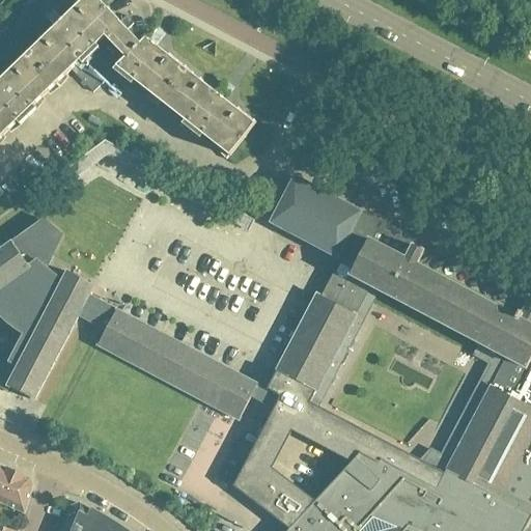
[(141,45),(130,32),(127,30),(134,24),(127,16),(119,22),(103,4),(98,0),(85,0),(84,1),(83,0),(82,1),(83,2),(78,7),(76,5),(75,7),(77,9),(72,16),(71,15),(70,16),(71,17),(64,22),(62,20),(58,23),(54,27),(56,30),(50,36),(49,35),(48,36),(49,37),(44,43),(40,39),(39,40),(40,43),(35,48),(34,47),(33,48),(34,49),(28,55),(60,88),(68,78),(66,77),(73,71),(93,92),(115,72),(116,73),(119,68),(141,45)]
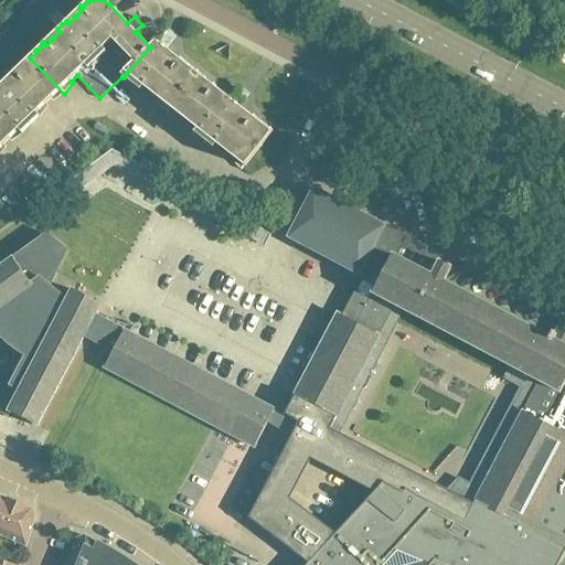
[(185,120),(213,86),(208,83),(208,82),(206,81),(200,75),(201,74),(200,73),(199,74),(183,63),(184,62),(183,60),(180,63),(174,57),(176,56),(173,55),(173,56),(166,51),(167,49),(161,44),(157,41),(150,48),(127,73),(135,80),(131,83),(132,84),(136,81),(144,87),(140,91),(141,92),(145,87),(171,108),(168,113),(180,119),(182,117),(185,120)]
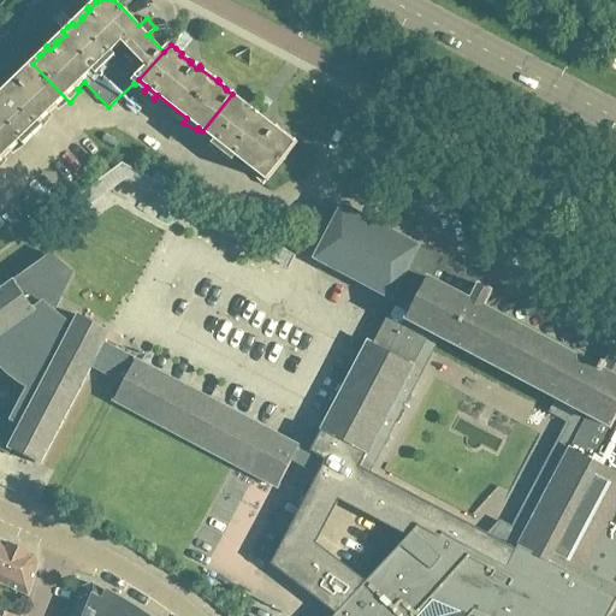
[(42,129),(52,117),(51,116),(55,110),(58,111),(69,102),(70,102),(33,64),(24,72),(24,71),(23,72),(23,73),(17,78),(16,77),(15,78),(17,82),(10,88),(10,87),(7,89),(9,89),(3,95),(0,93),(0,169),(6,161),(4,159),(11,153),(13,155),(25,147),(23,142),(29,135),(34,138),(35,137),(31,134),(39,126),(42,129)]
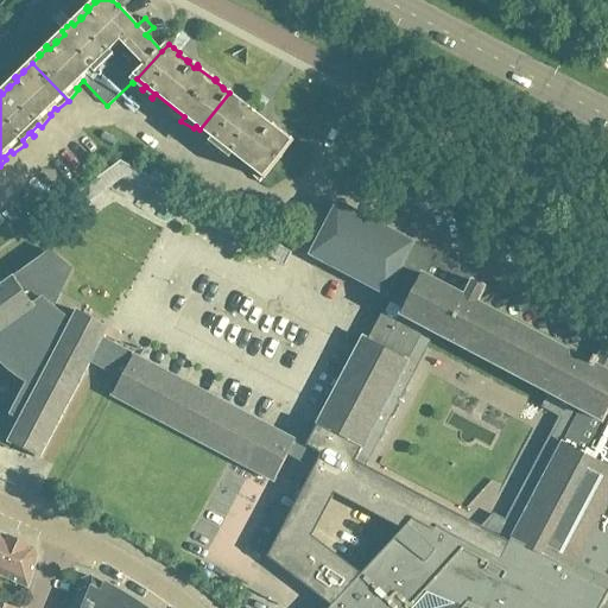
[(291,141),(283,135),(284,135),(283,134),(274,128),(276,127),(274,126),(272,128),(265,124),(266,122),(265,121),(264,122),(257,116),(258,115),(253,112),(247,108),(247,109),(239,103),(240,102),(239,101),(238,102),(232,97),(234,95),(232,93),(230,94),(229,93),(200,130),(203,132),(201,134),(211,145),(215,141),(223,149),(220,152),(222,153),(225,149),(233,156),(230,159),(244,168),(245,165),(251,170),(248,172),(260,181),(259,182),(260,183),(264,179),(264,181),(295,141),(292,140),(291,141)]
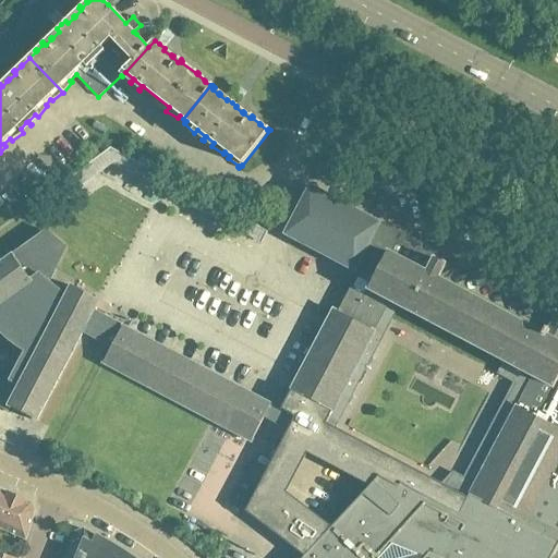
[(110,148),(55,189),(62,199),(83,184),(112,164),(132,174),(138,162),(110,148)]
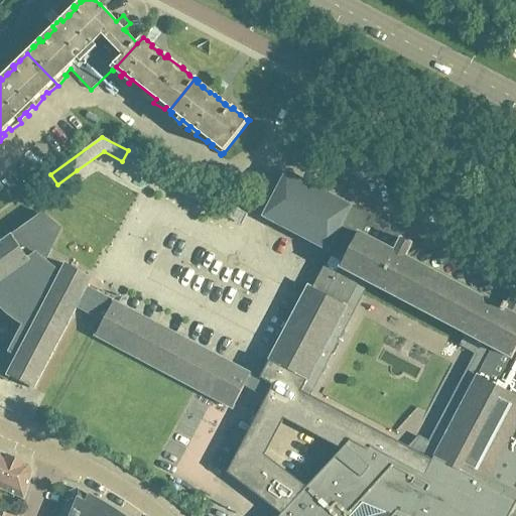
[(353,515),(363,505),(389,515),(509,515),(510,515),(515,504),(515,304),(510,301),(509,302),(504,300),(501,306),(504,307),(502,310),(405,260),(409,253),(413,244),(404,239),(406,235),(286,172),(263,218),(317,247),(329,252),(328,252),(332,254),(313,290),(308,287),(259,379),(272,386),(227,474),(281,515),(280,515),(353,515)]
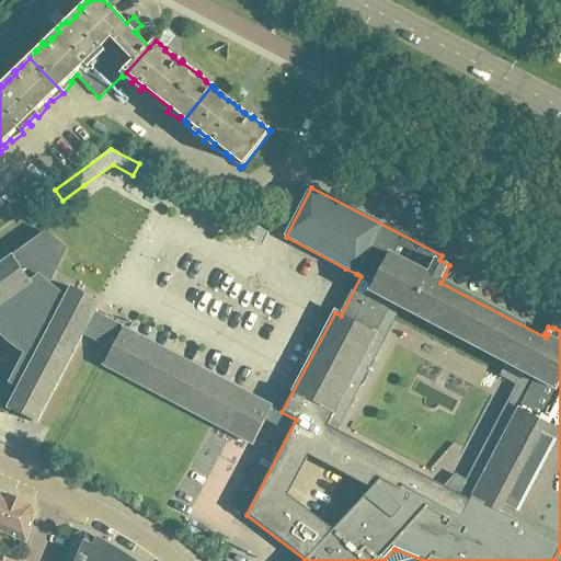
[(266,419),(273,408),(94,313),(101,304),(72,288),(70,292),(71,293),(67,299),(48,284),(66,250),(46,233),(0,266),(0,334),(7,341),(19,350),(25,353),(6,393),(15,398),(11,405),(10,405),(9,408),(37,423),(84,333),(113,348),(104,365),(210,423),(253,445),(261,430),(266,419)]
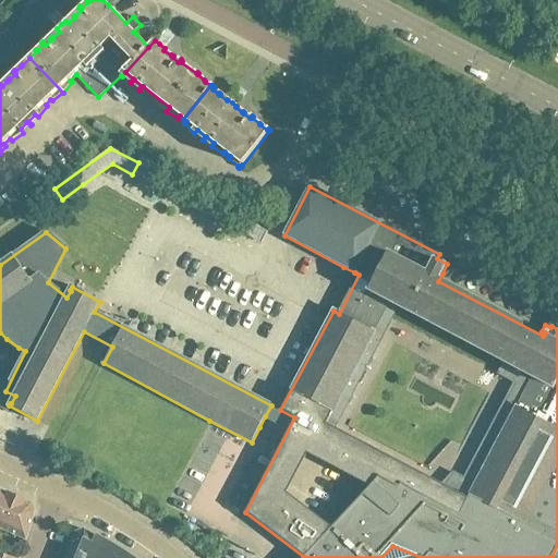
[(0,529),(23,540),(33,511),(29,502),(0,489),(0,529)]
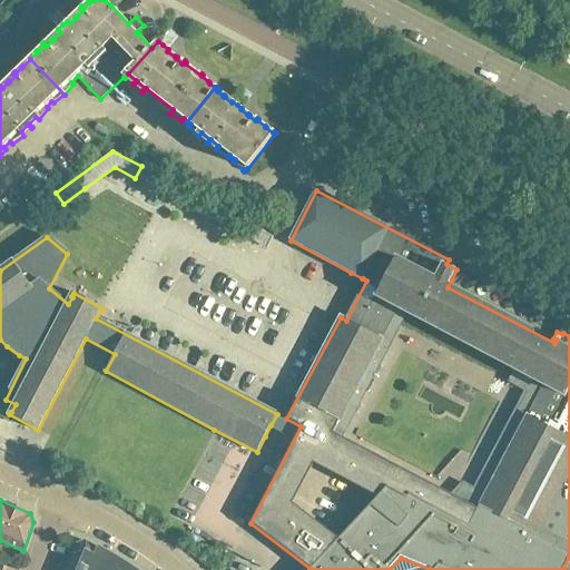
[(89,569),(100,549),(97,547),(96,548),(82,541),(75,543),(74,548),(65,569),(89,569)]
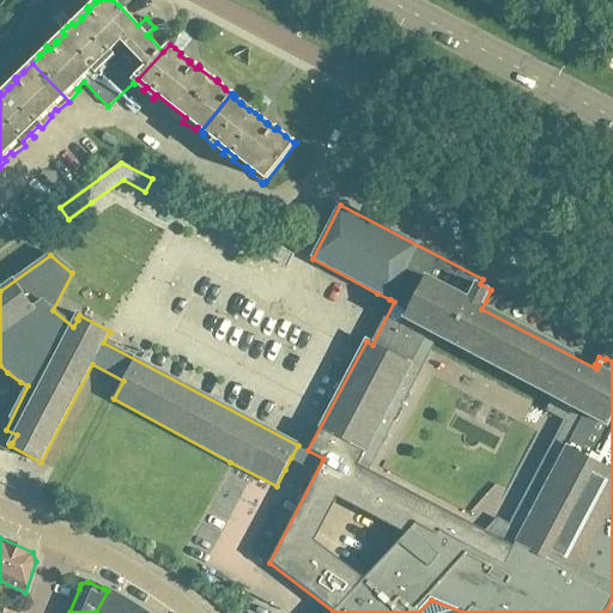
[(126,612),(131,605),(115,596),(116,595),(108,590),(96,612),(126,612)]
